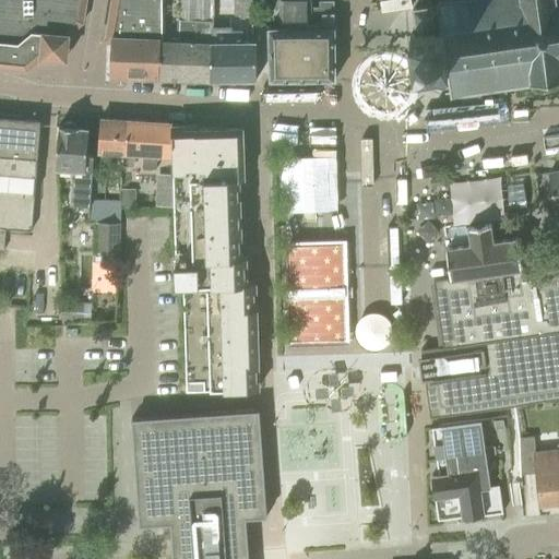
[(0,0),(0,66),(28,69),(42,57),(68,59),(70,34),(84,22),(86,0),(0,0)]
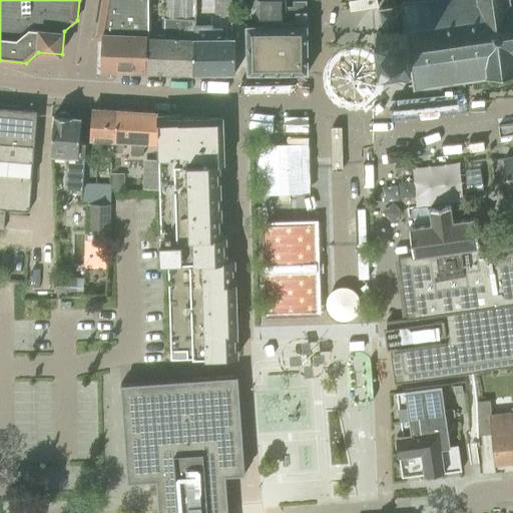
[(108,70),(146,72),(150,38),(150,26),(149,0),(103,0),(99,28),(98,35),(103,35),(102,64),(108,70)]
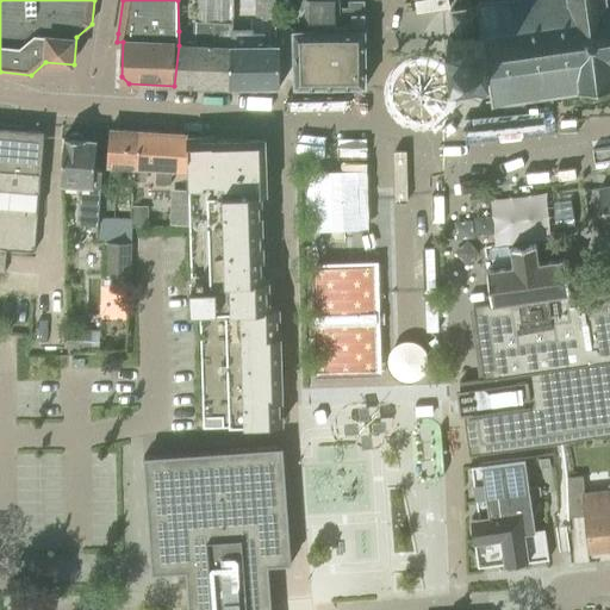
[(179,45),(174,86),(230,87),(232,33),(232,17),(232,0),(200,0),(200,23),(195,23),(194,45),(179,45)]
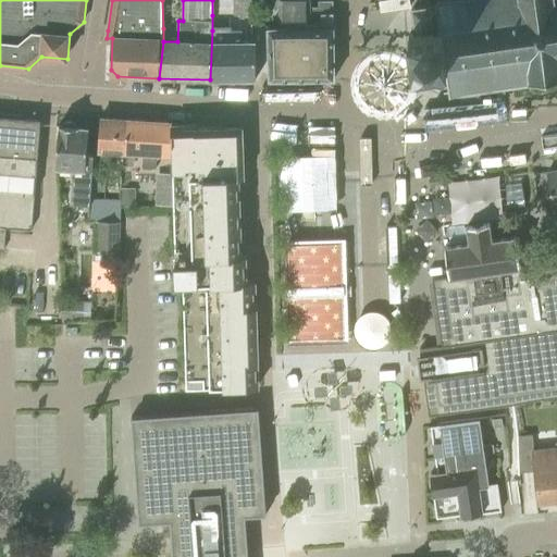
[(270,26),(270,41),(270,79),(335,79),(334,1),(320,1),(320,7),(307,7),(307,0),(279,0),(279,26),(270,26)]
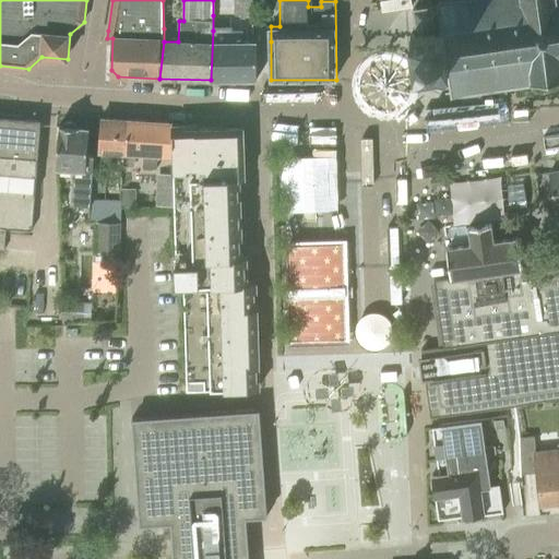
[(558,0),(443,0),(444,1),(438,1),(439,7),(413,10),(416,34),(411,35),(415,71),(421,70),(421,75),(426,79),(431,78),(432,90),(450,86),(451,95),(478,92),(478,95),(482,95),(482,91),(504,87),(506,92),(509,91),(508,87),(511,86),(511,88),(528,86),(528,84),(531,84),(532,87),(535,87),(534,83),(558,80),(558,0)]
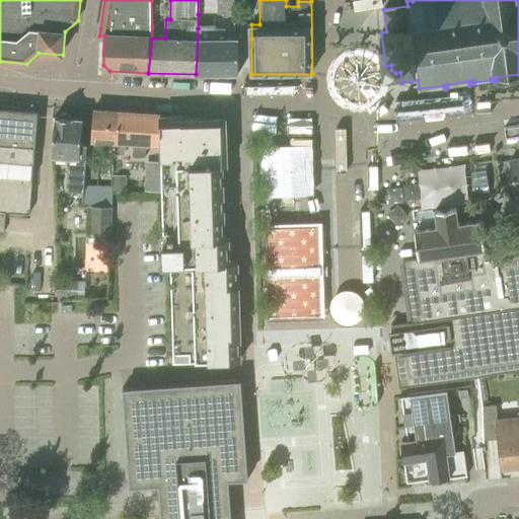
[(221,29),(198,28),(196,74),(196,75),(198,75),(236,74),(236,75),(238,74),(237,40),(226,40),(226,28),(221,29)]
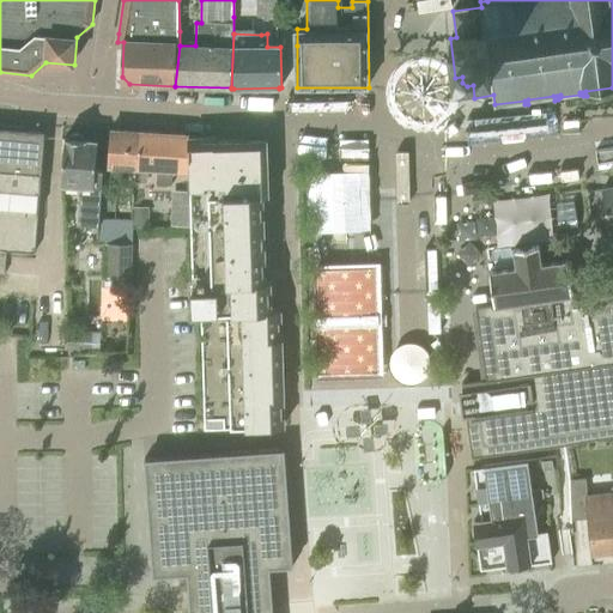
[(35,252),(46,133),(24,132),(0,129),(0,273),(5,274),(7,249),(35,252)]
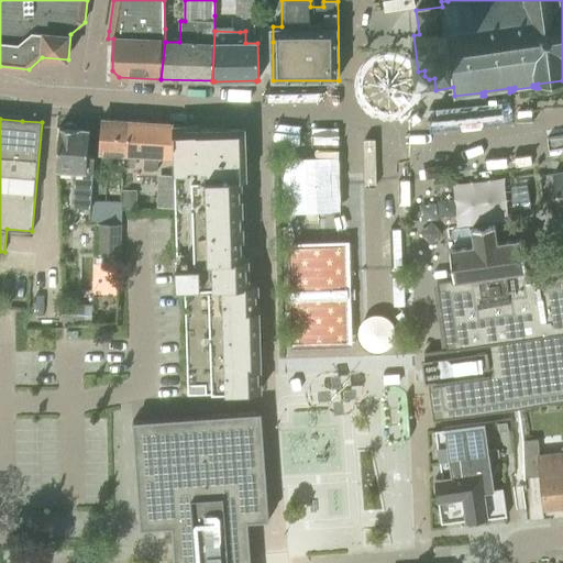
[(129,121),(102,120),(100,153),(128,155),(129,121)]
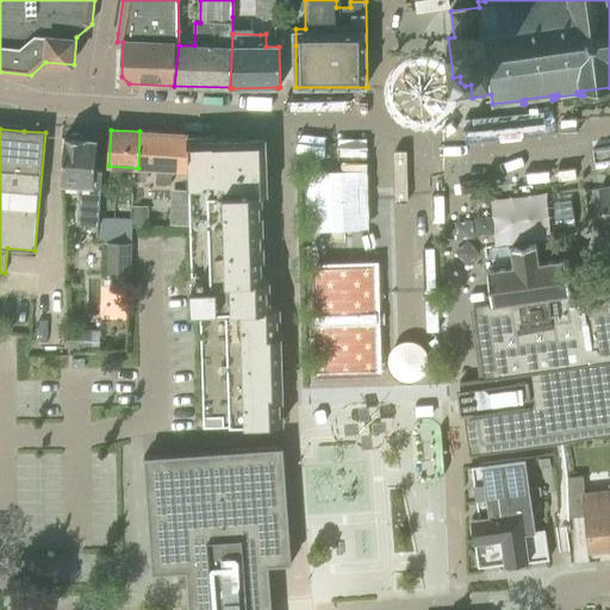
[(186,170),(188,138),(188,135),(139,131),(138,168),(157,169),(156,184),(170,185),(172,170),(186,170)]
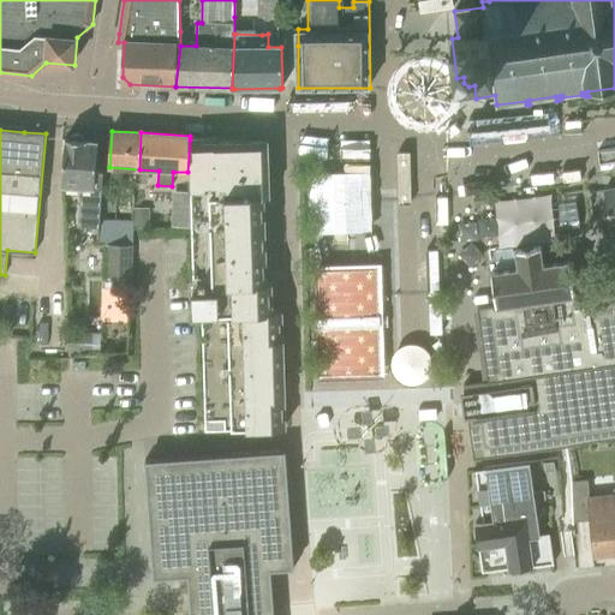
[(69,138),(66,139),(63,185),(83,186),(81,227),(100,228),(105,169),(97,169),(99,142),(87,141),(85,141),(82,135),(73,135),(69,138)]
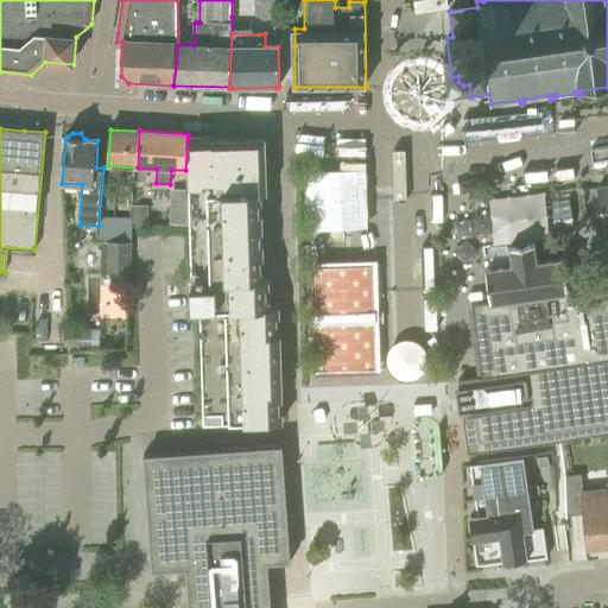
[(215,137),(188,138),(189,190),(190,223),(191,282),(190,282),(190,311),(200,311),(203,416),(222,416),(223,425),(283,424),(282,384),(279,308),(270,308),(268,279),(264,279),(261,195),(267,195),(265,138),(215,140),(215,137)]
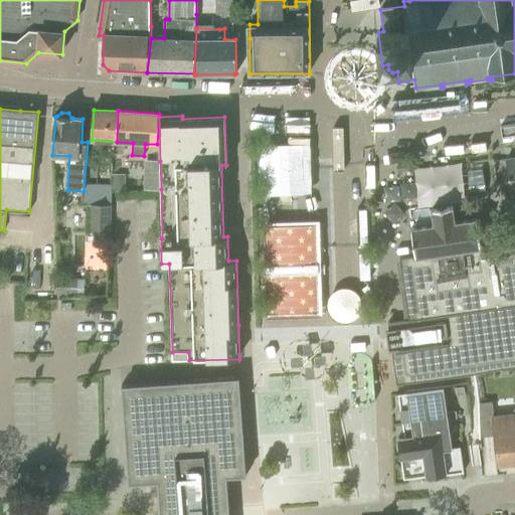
[(514,158),(506,160),(514,213),(513,213),(510,216),(511,220),(514,223),(514,222),(514,158)]
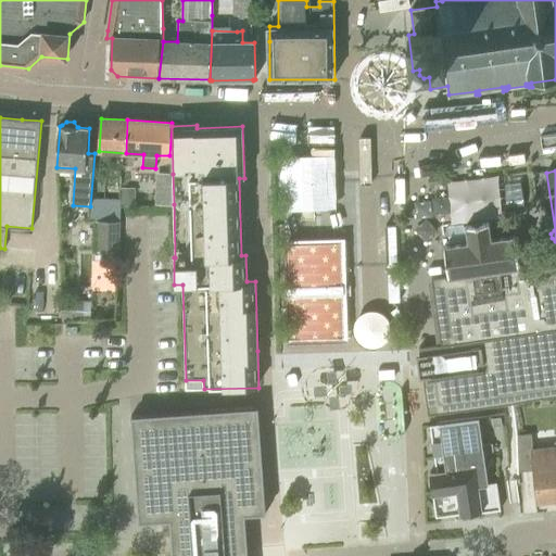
[(95,212),(118,212),(119,198),(96,198),(95,212)]
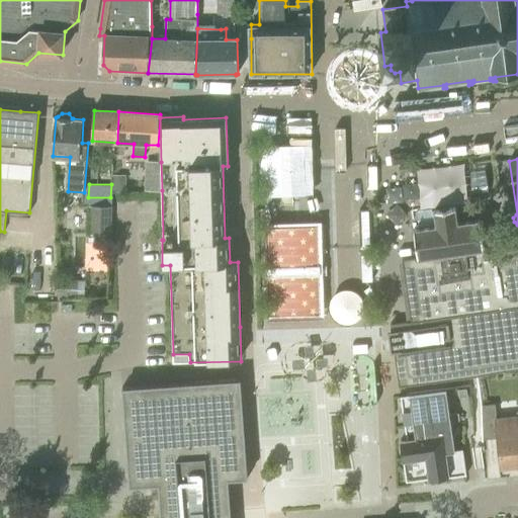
[(91,205),(90,232),(112,233),(113,206),(91,205)]
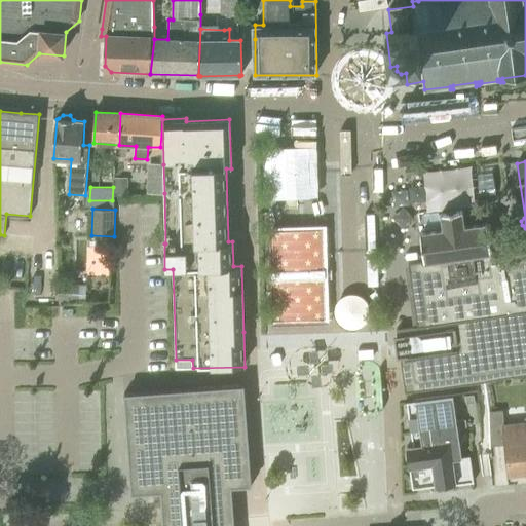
[(525,374),(525,257),(510,260),(508,249),(493,251),(492,251),(488,226),(489,226),(489,223),(488,223),(488,222),(485,223),(485,224),(465,227),(463,213),(464,213),(463,210),(462,211),(462,210),(460,210),(460,211),(444,213),(444,212),(441,213),(441,214),(440,214),(440,217),(441,216),(443,230),(423,232),(420,232),(420,233),(419,233),(420,236),(421,236),(424,260),(423,261),(409,263),(418,327),(397,330),(406,391),(484,380),(486,380),(525,374)]
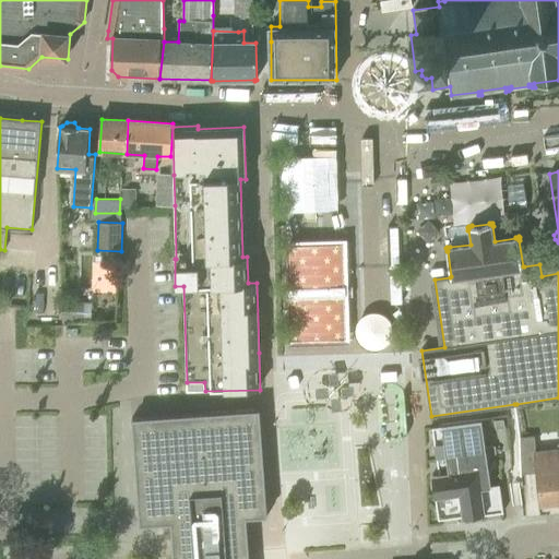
[(249,558),(247,518),(268,516),(260,409),(132,418),(140,525),(171,523),(174,556),(174,558),(249,558)]
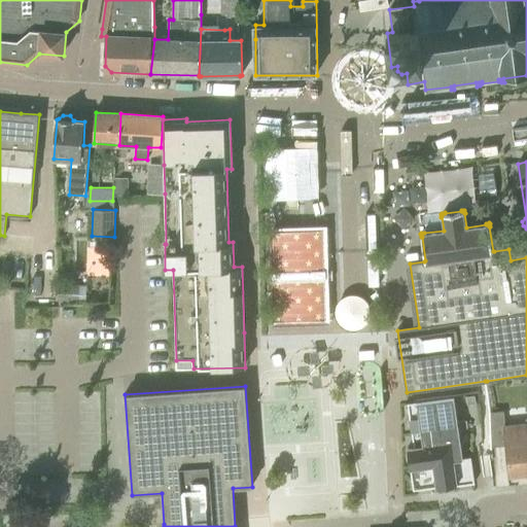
[(467,397),(468,406),(478,405),(477,396),(467,397)]
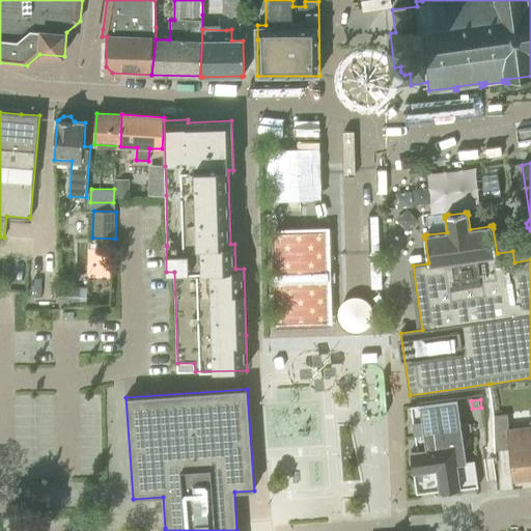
[(463,431),(457,400),(425,404),(417,406),(411,407),(415,438),(463,431)]
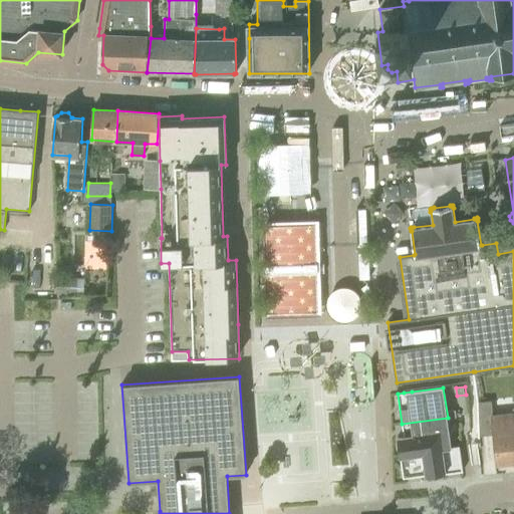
[(497,464),(513,462),(513,408),(513,409),(513,415),(494,417),(492,402),(479,403),(479,437),(494,434),(497,464)]
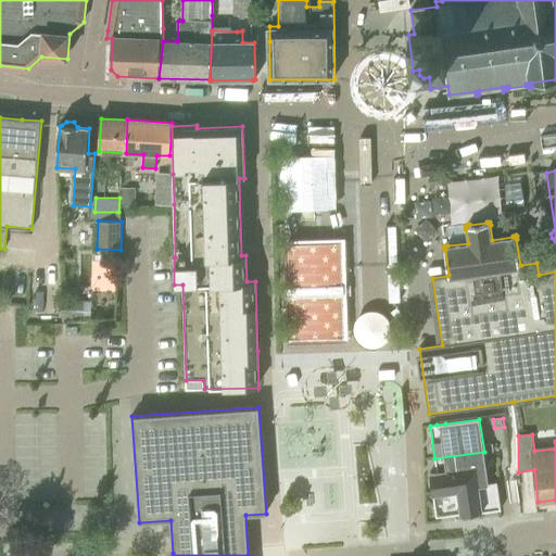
[(483,443),(484,452),(493,451),(492,442),(483,443)]
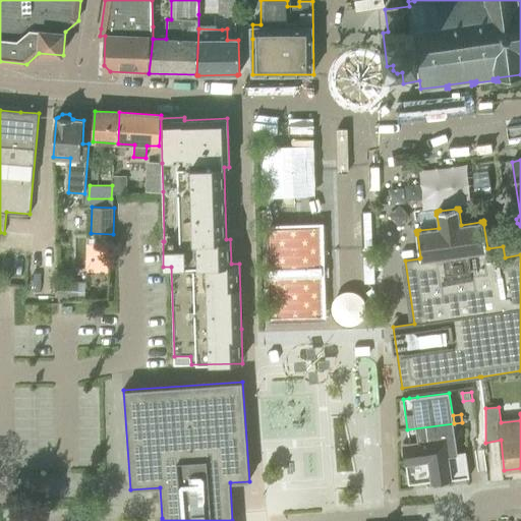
[(458,453),(454,423),(407,429),(409,443),(403,444),(406,463),(429,460),(428,457),(458,453)]
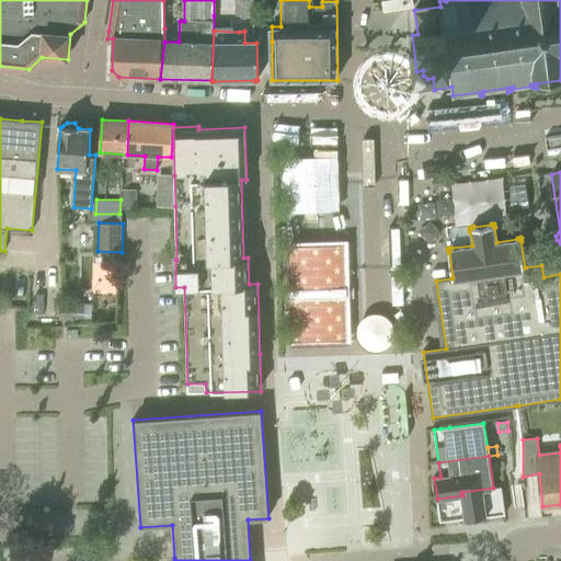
[(502,487),(493,488),(461,492),(462,495),(437,499),(441,523),(466,519),(487,517),(505,515),(502,487)]
